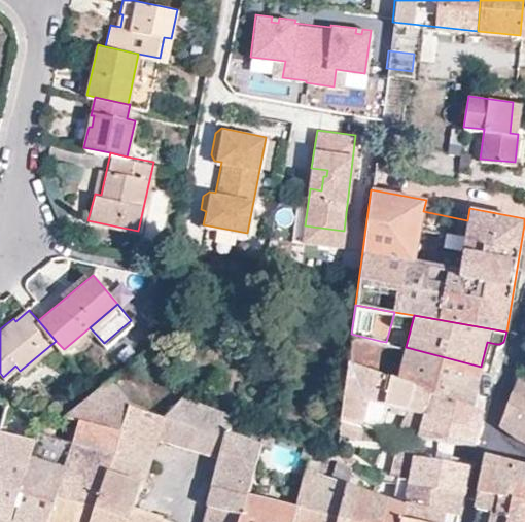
[(376,371),(380,341),(351,334),(347,360),(376,371)]
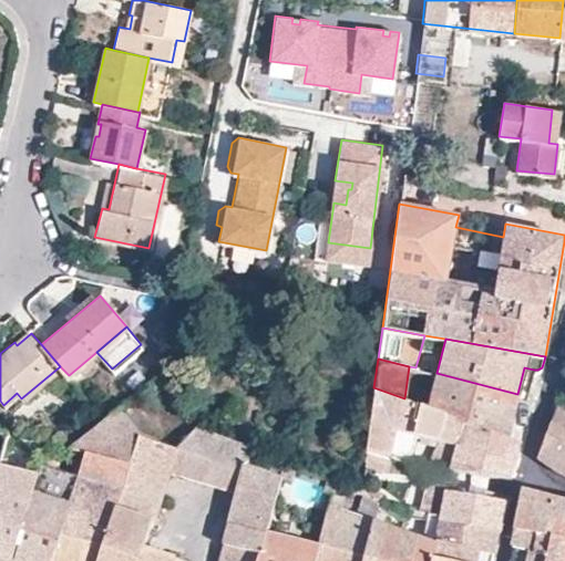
[(427,406),(506,435),(517,394),(437,373),(427,406)]
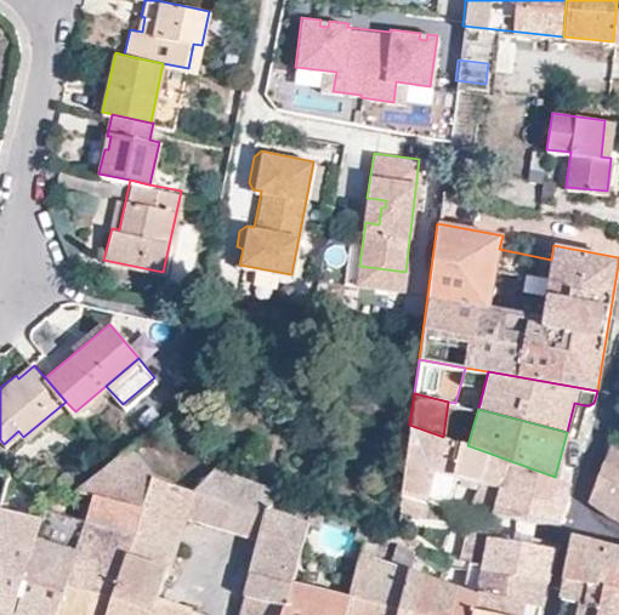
[(409,425),(401,490),(426,499),(447,505),(454,473),(499,484),(494,511),(557,520),(564,499),(569,483),(555,477),(467,445),(443,437),(409,425)]
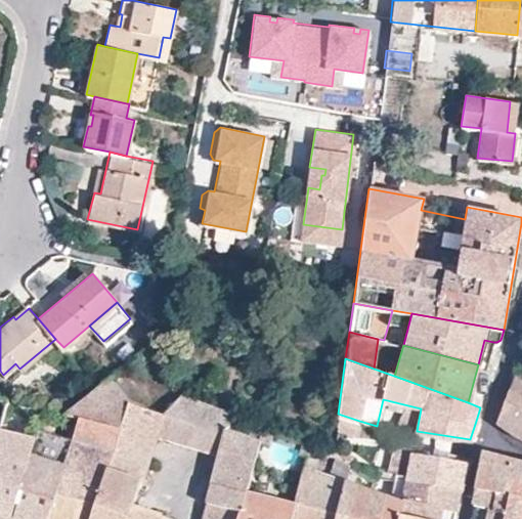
[(521,375),(515,372),(495,422),(503,426),(516,435),(521,437),(521,375)]
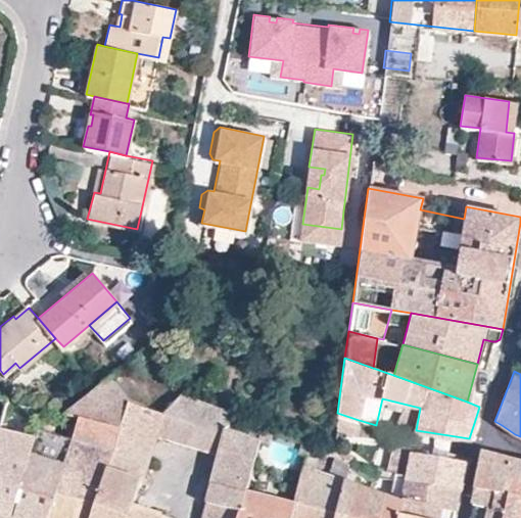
[(67,452),(46,517),(89,517),(120,426),(87,418),(120,389),(108,375),(96,384),(66,409),(61,413),(78,416),(67,452)]
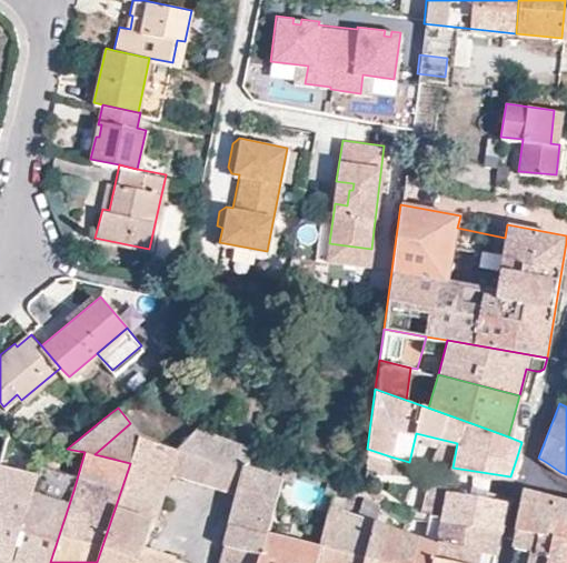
[(8,424),(6,434),(8,435),(48,444),(50,433),(8,424)]
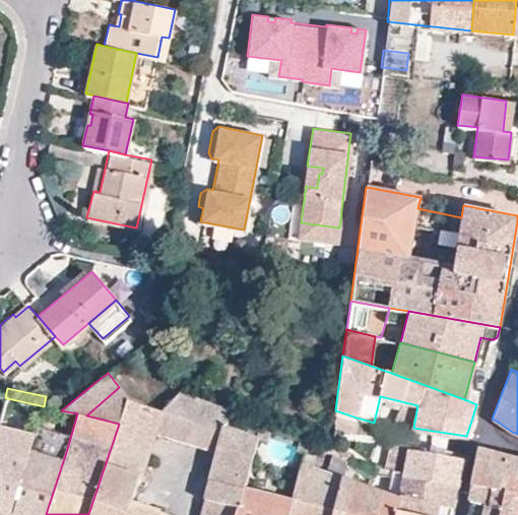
[(88,514),(156,514),(159,509),(130,500),(159,408),(127,398),(119,424),(88,514)]
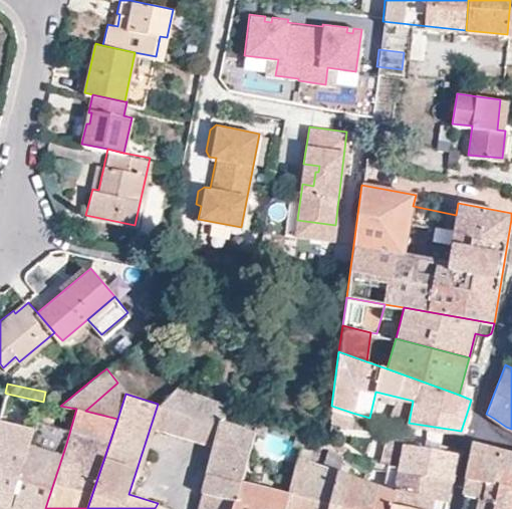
[(201,491),(235,500),(241,481),(254,430),(252,429),(256,418),(246,414),(243,425),(223,419),(220,418),(201,491)]
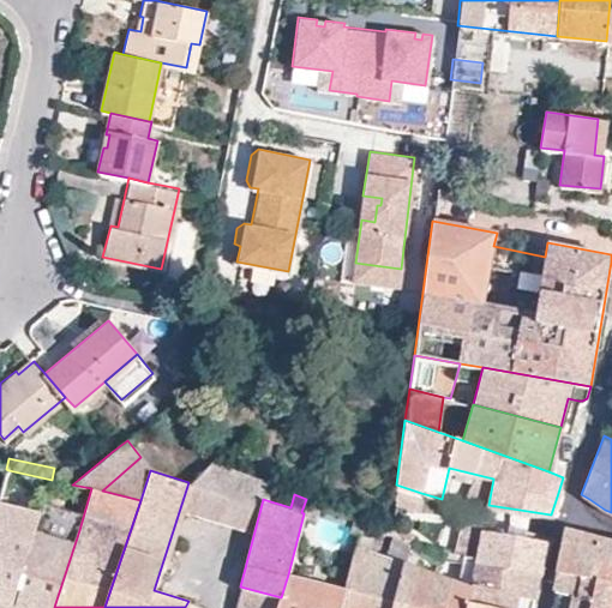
[(0,607),(10,607),(35,530),(40,515),(0,505),(0,607)]
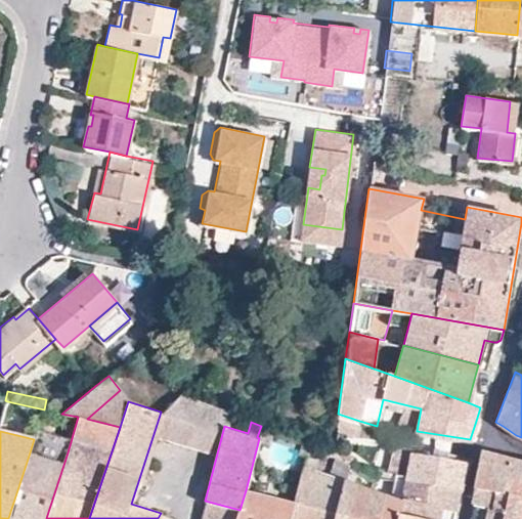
[(391,443),(386,470),(393,471),(404,474),(403,479),(460,490),(465,470),(467,461),(446,458),(447,450),(433,447),(432,455),(409,450),(397,444),(391,443)]
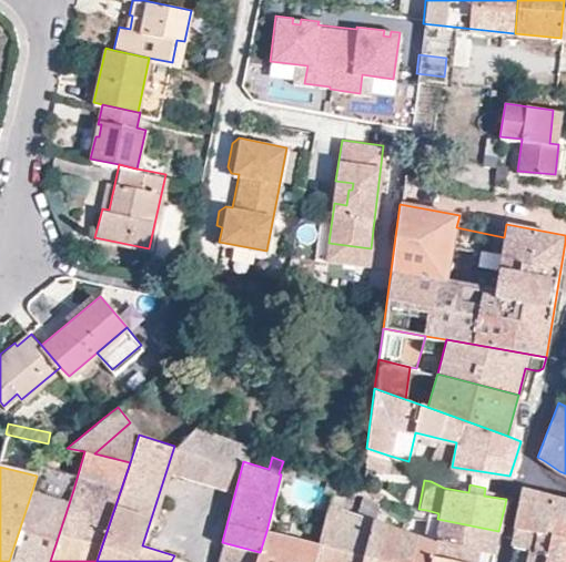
[(32,490),(9,561),(50,561),(73,490),(64,487),(60,500),(32,490)]
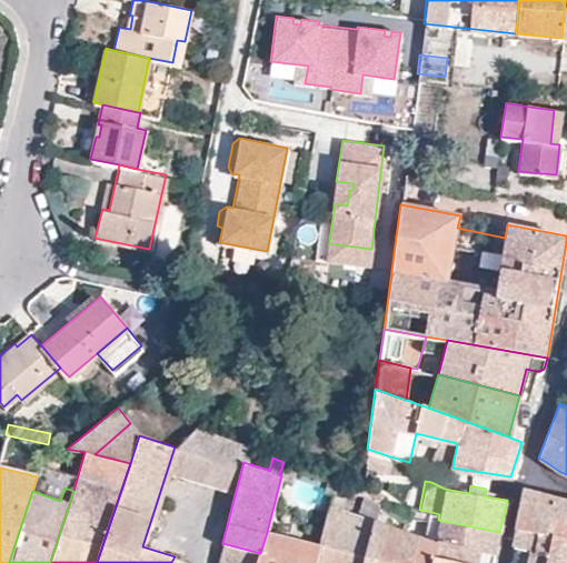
[(528,549),(525,562),(566,562),(566,501),(545,495),(524,491),(511,544),(528,549)]
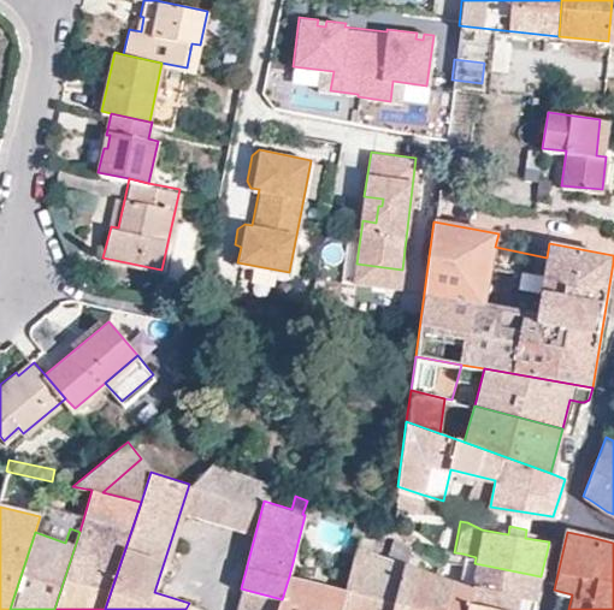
[(346,591),(340,609),(393,609),(405,563),(356,545),(346,591)]
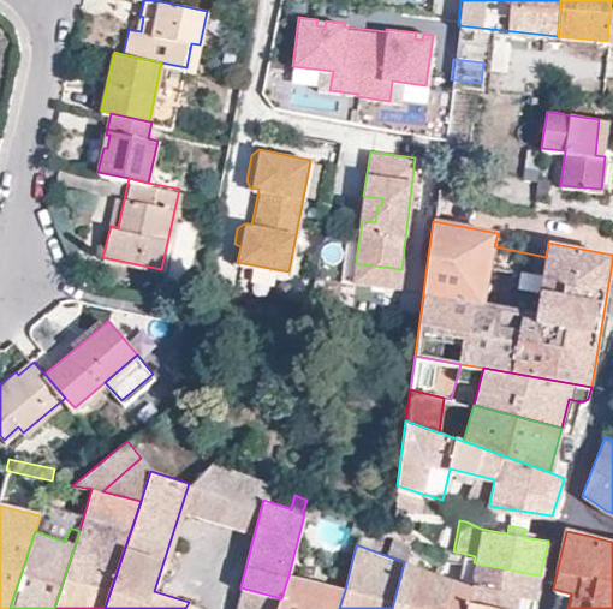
[(462,553),(454,580),(472,587),(469,604),(491,608),(533,608),(540,575),(474,562),(475,556),(462,553)]
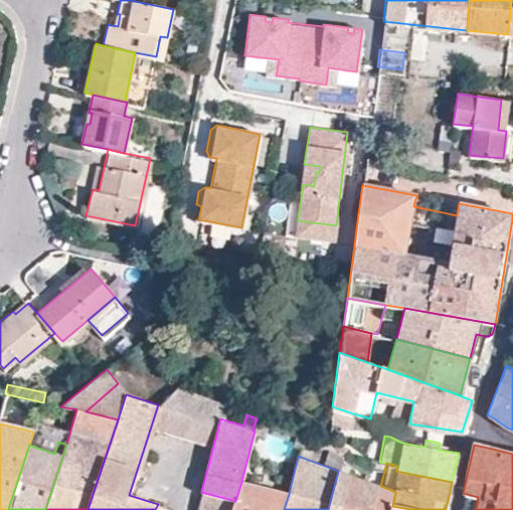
[(338,471),(328,509),(355,509),(361,479),(338,471)]
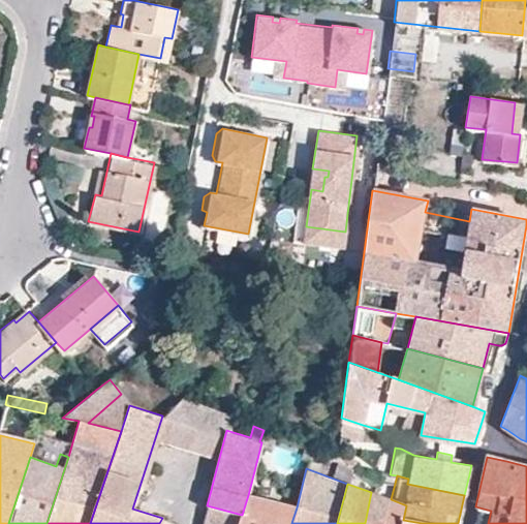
[(365,523),(401,523),(403,520),(406,505),(391,499),(371,492),(365,523)]
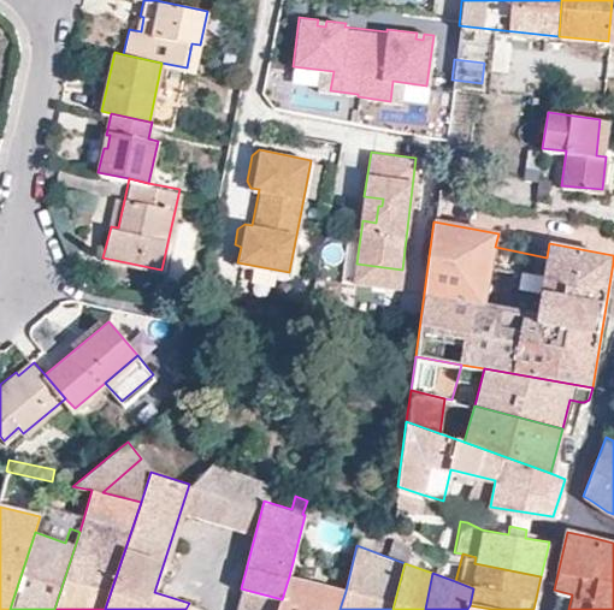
[(340,609),(346,591),(289,576),(282,599),(278,609),(340,609)]
